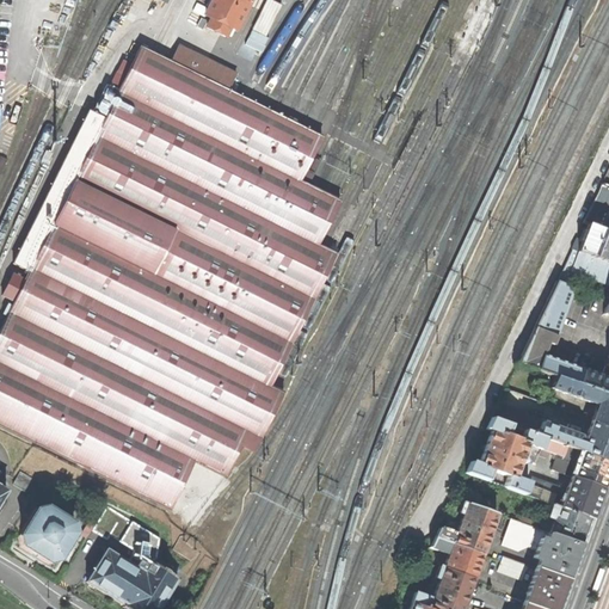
[(210,0),(204,14),(210,17),(207,25),(228,36),(232,28),(239,31),(254,0),(210,0)]
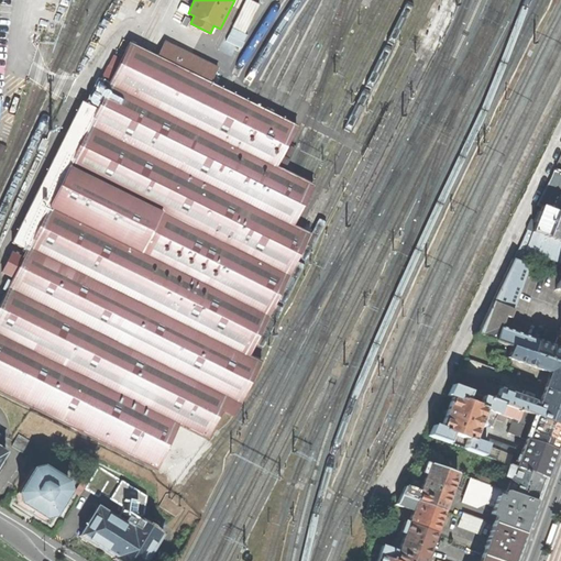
[(246,0),(234,25),(248,32),(262,2),(257,0),(246,0)]
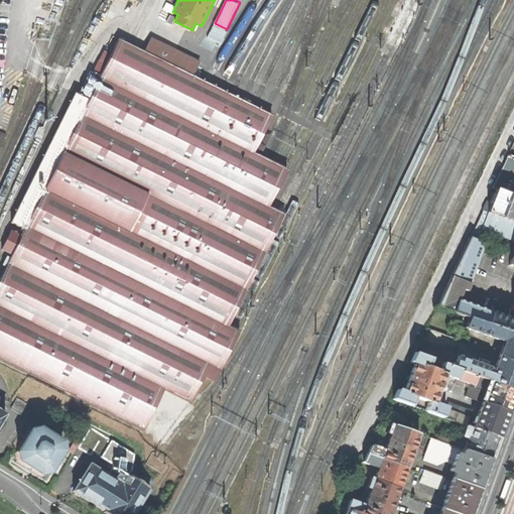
[(0,280),(0,355),(145,427),(165,387),(191,400),(211,362),(222,368),(241,330),(235,327),(230,324),(248,288),(266,250),(285,213),(275,208),(270,205),(288,167),(282,163),(271,158),(260,153),(255,150),(273,113),(267,110),(255,104),(244,99),(233,93),(222,88),(210,82),(195,75),(202,60),(153,36),(146,50),(131,43),(120,37),(110,59),(101,54),(97,62),(106,67),(102,75),(92,70),(81,94),(77,92),(12,220),(26,227),(24,233),(13,227),(3,247),(14,252),(9,263),(0,280)]
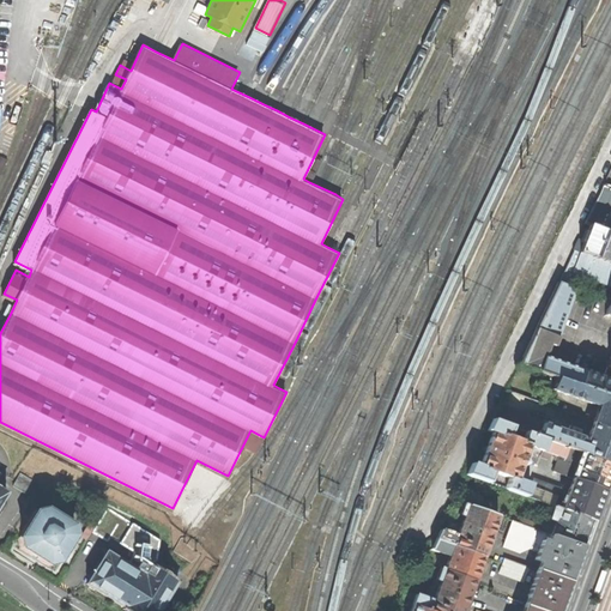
[(590,221),(594,222),(610,228),(610,182),(608,181),(590,221)]
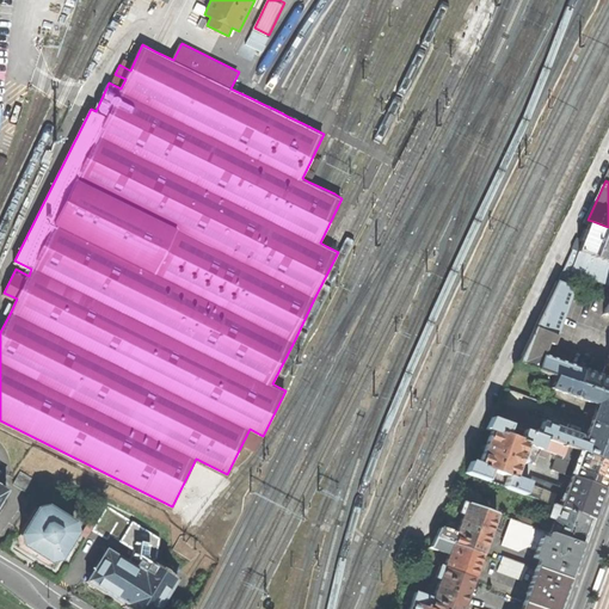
[(578,237),(574,246),(608,259),(608,227),(592,221),(585,239),(578,237)]
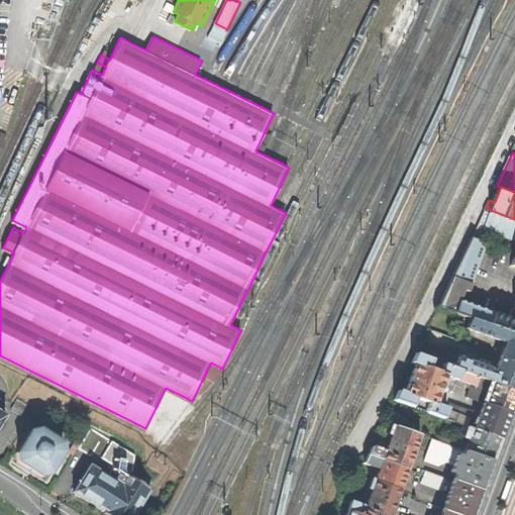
[(509,236),(514,222),(514,219),(486,208),(479,223),(486,225),(486,227),(509,236)]
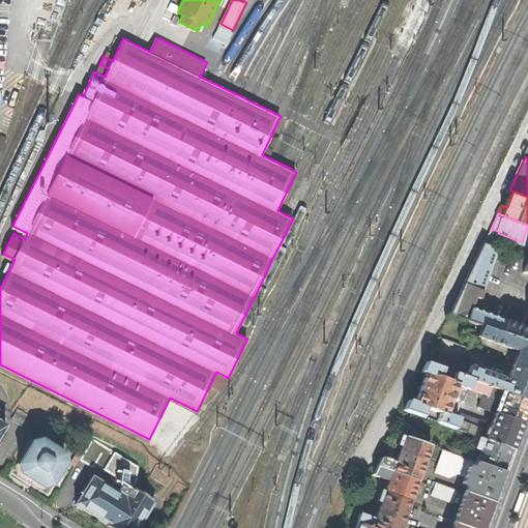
[(487,236),(485,241),(494,245),(496,239),(487,236)]
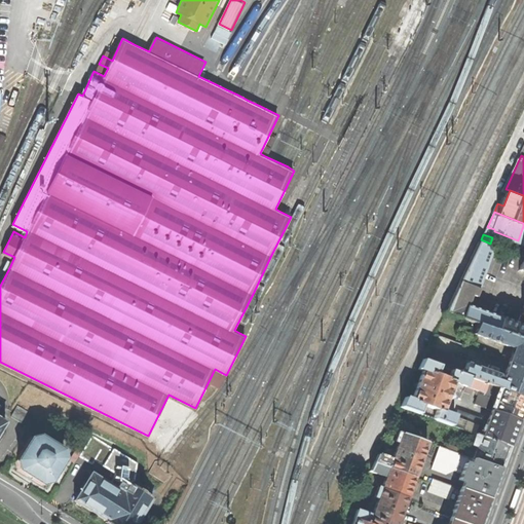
[(464,277),(482,286),(498,248),(490,244),(481,239),(464,277)]
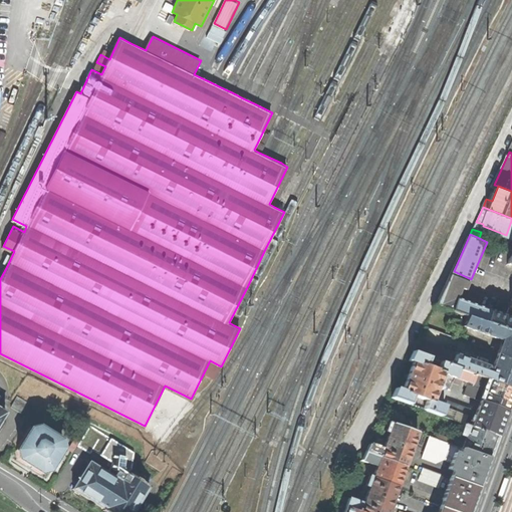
[(492,311),(489,320),(508,328),(511,329),(511,258),(510,262),(511,262),(511,317),(492,311)]
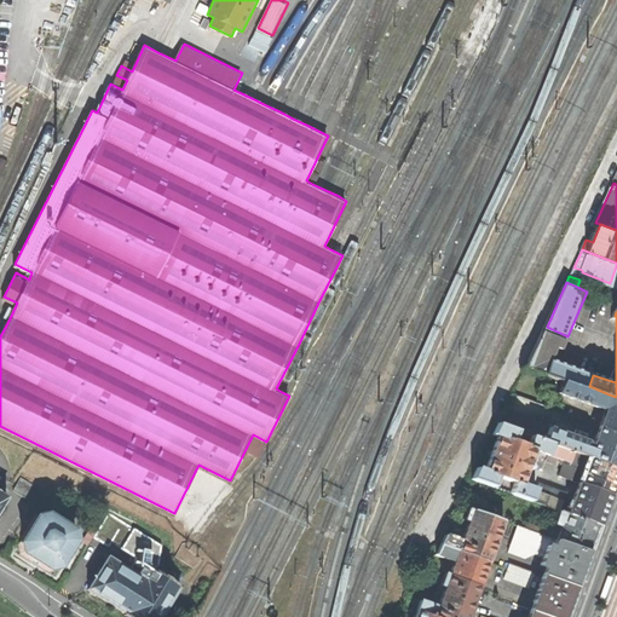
[(568,336),(547,327),(530,364),(547,370),(552,359),(557,347),(561,349),(568,336)]
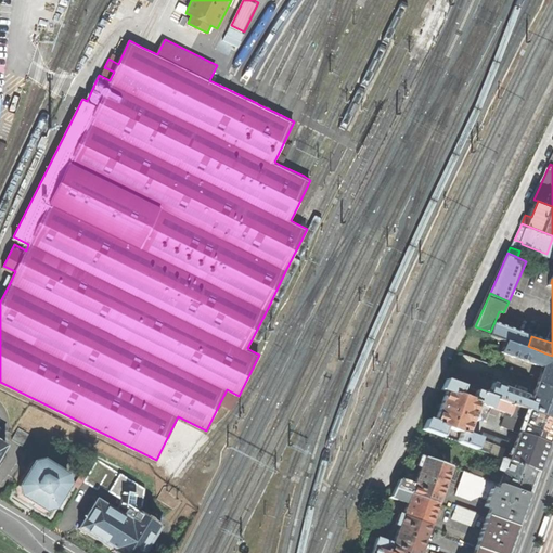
[(510,339),(528,346),(531,336),(531,335),(494,322),(490,332),(510,339)]
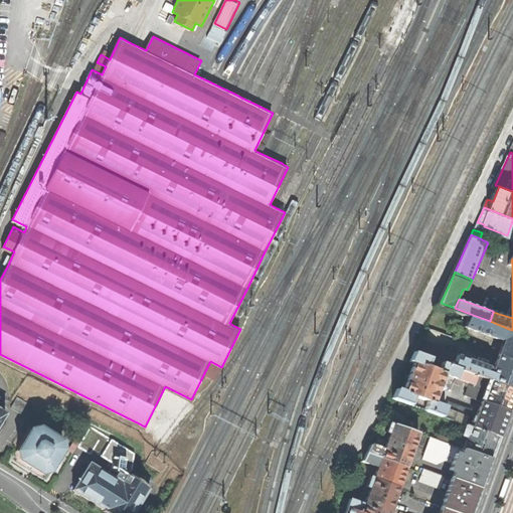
[(507,336),(509,329),(490,321),(473,315),(470,325),(502,337),(507,336)]
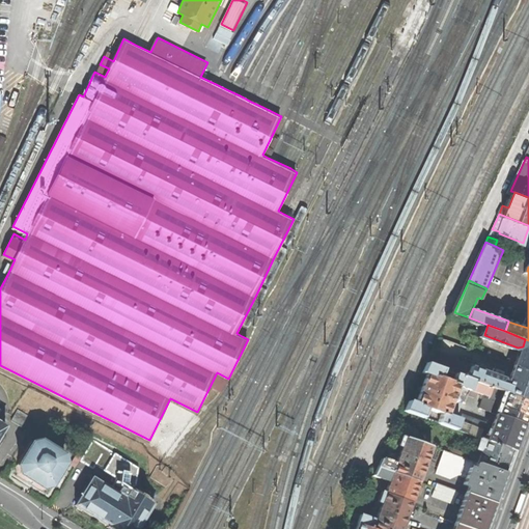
[(528,340),(525,339),(523,346),(517,363),(528,366),(528,340)]
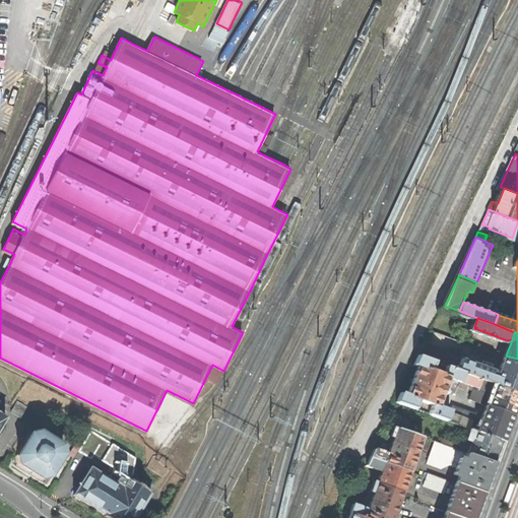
[(497,381),(499,374),(497,373),(496,368),(476,361),(477,360),(470,358),(469,359),(462,357),(463,355),(426,341),(421,353),(437,359),(450,364),(490,378),(497,381)]
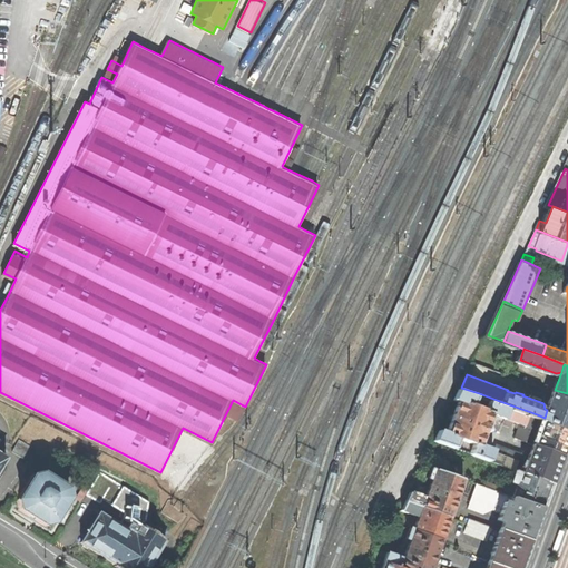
[(458,397),(461,398),(475,403),(479,393),(461,388),(458,397)]
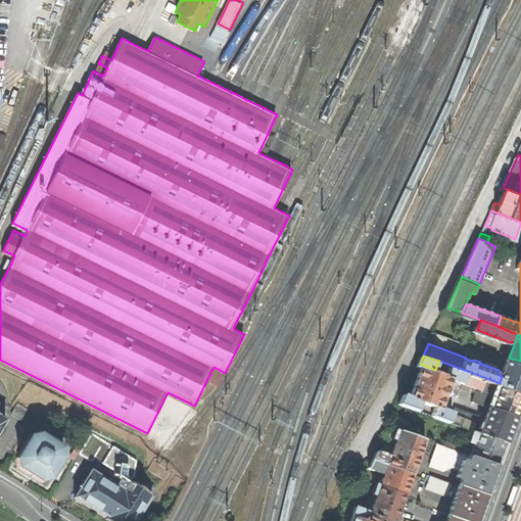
[(502,376),(500,383),(520,390),(520,361),(509,358),(502,376)]
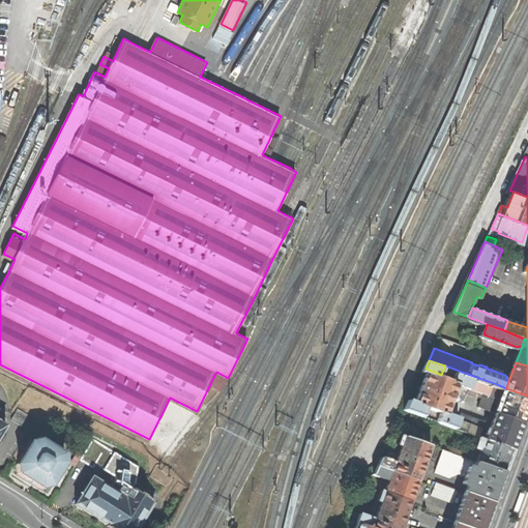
[(458,394),(462,382),(455,380),(441,375),(429,370),(423,383),(422,387),(417,400),(426,403),(424,404),(429,405),(443,409),(447,411),(451,400),(453,400),(456,400),(457,399),(457,398),(457,396),(456,393),(458,394)]
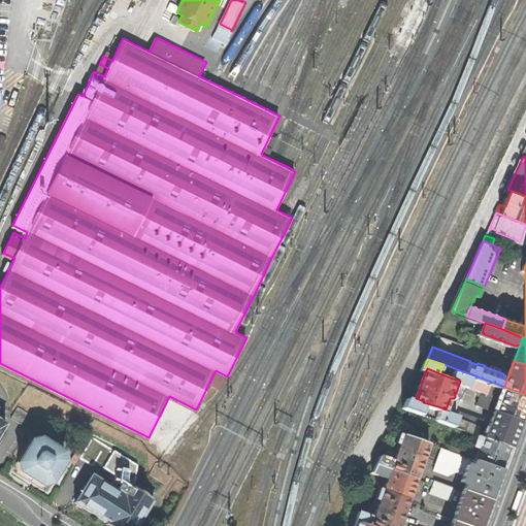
[(478,387),(484,390),(494,393),(497,384),(457,369),(453,379),(460,381),(469,385),(478,387)]
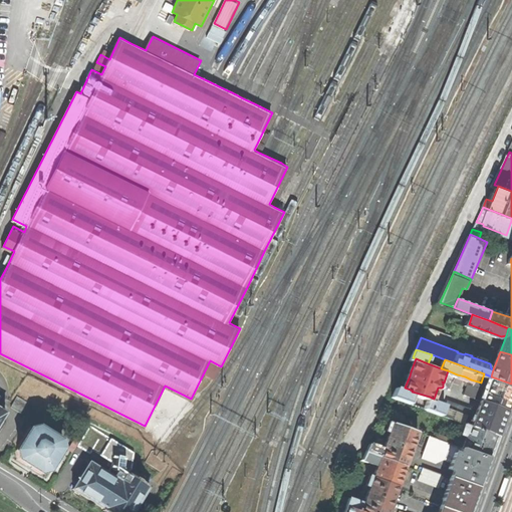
[(448,370),(444,382),(453,386),(456,379),(457,374),(448,370)]
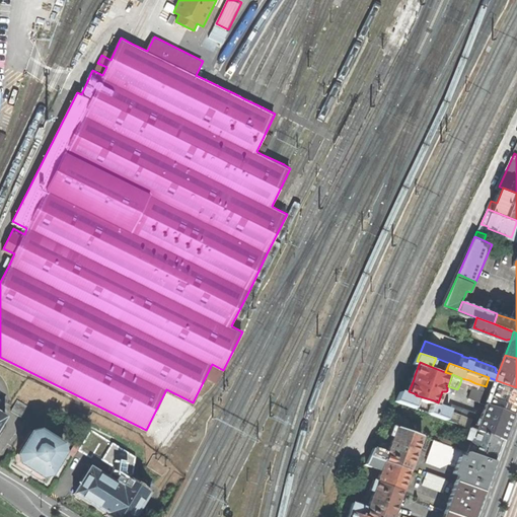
[(516,387),(496,380),(488,402),(513,412),(516,403),(516,387)]
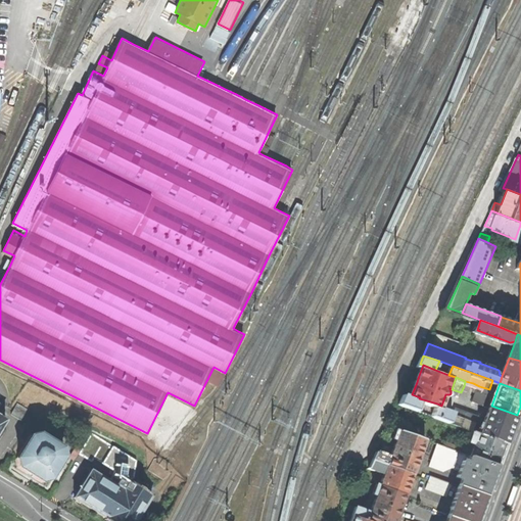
[(489,389),(479,386),(475,398),(484,403),(489,389)]
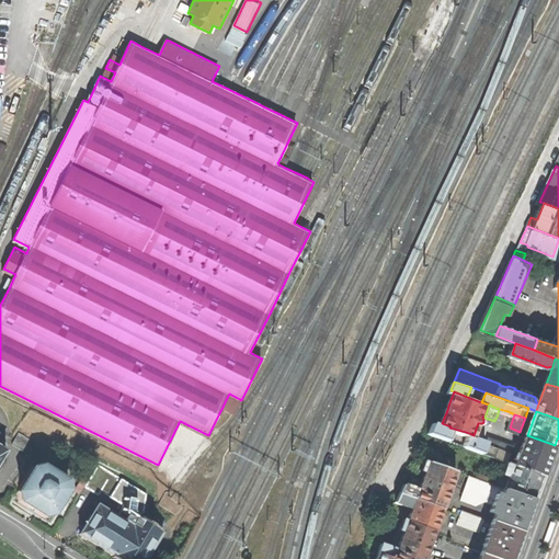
[(451,438),(454,429),(449,428),(451,426),(442,423),(434,420),(430,431),(451,438)]
